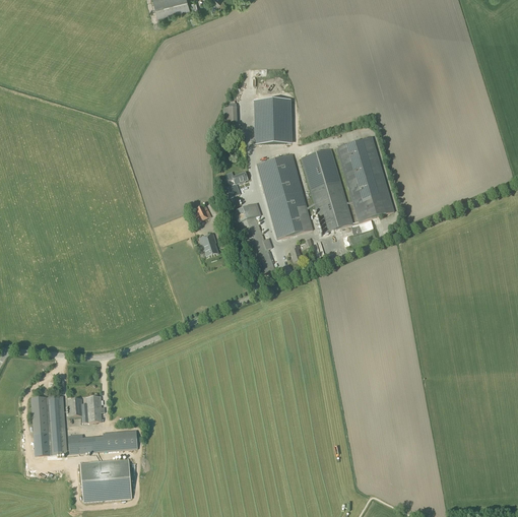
[(155,0),(159,15),(169,13),(192,8),(189,0),(155,0)]
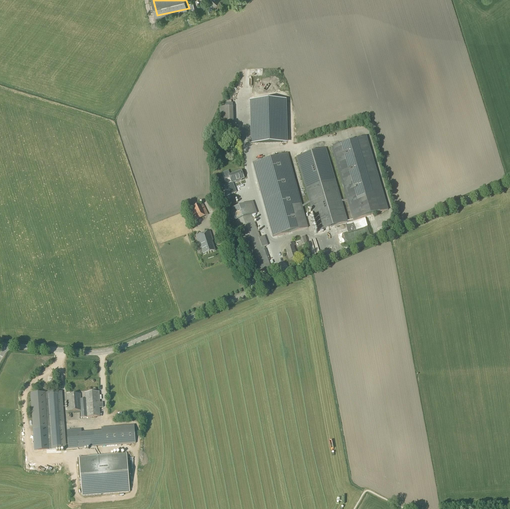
[(253,141),(263,141),(283,140),(282,98),(275,98),(266,98),(262,98),(252,98),(253,141)]
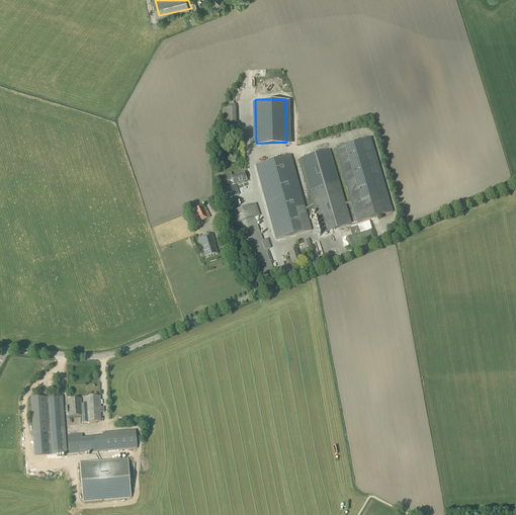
[(225,126),(239,125),(238,105),(224,105),(225,126)]
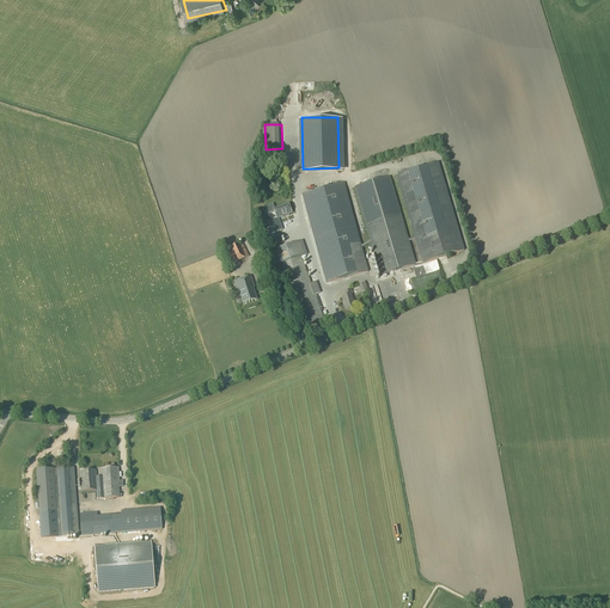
[(467,247),(440,160),(398,172),(418,235),(410,237),(391,173),(357,184),(383,272),(418,262),(410,238),(418,237),(425,260),(467,247)]
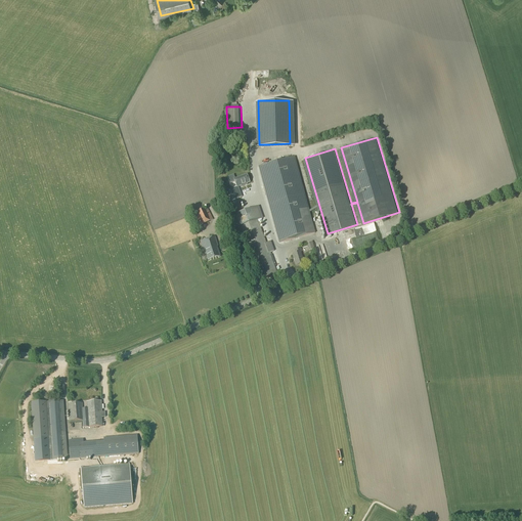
[(280,241),(283,241),(317,230),(297,154),(260,164),(280,241)]
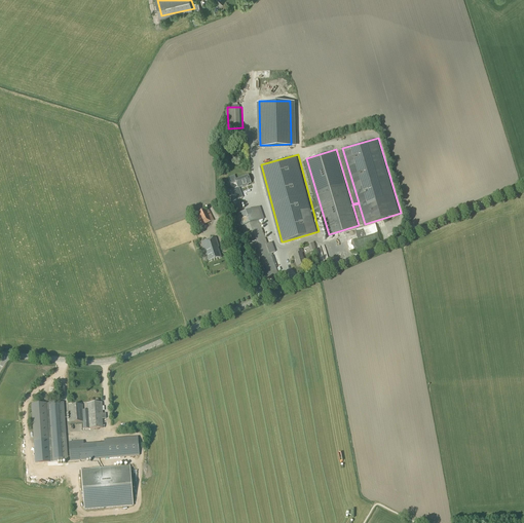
[(245,185),(250,183),(250,182),(253,181),(250,173),(236,178),(239,185),(224,190),(232,211),(245,207),(240,196),(245,195),(241,185),(244,184),(245,185)]
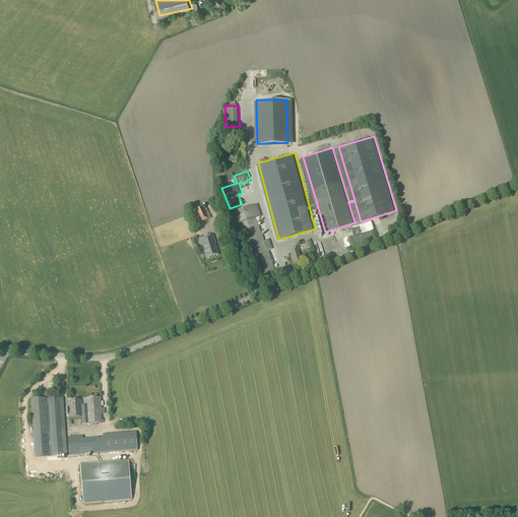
[(266,239),(258,215),(263,213),(259,202),(231,212),(238,232),(243,230),(247,242),(246,242),(247,243),(248,243),(259,276),(277,270),(269,248),(274,247),(270,237),(266,239)]
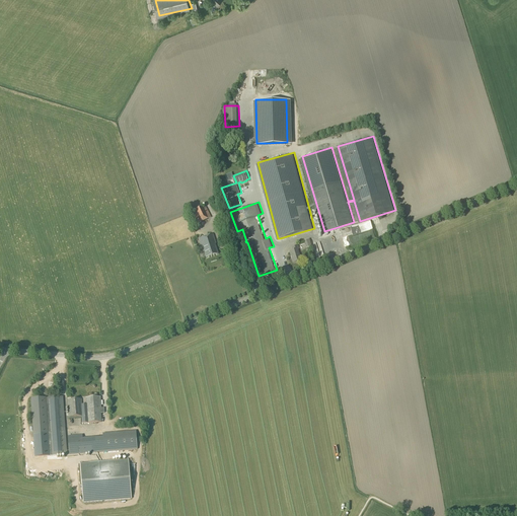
[(201,221),(213,215),(207,204),(195,210),(201,221)]
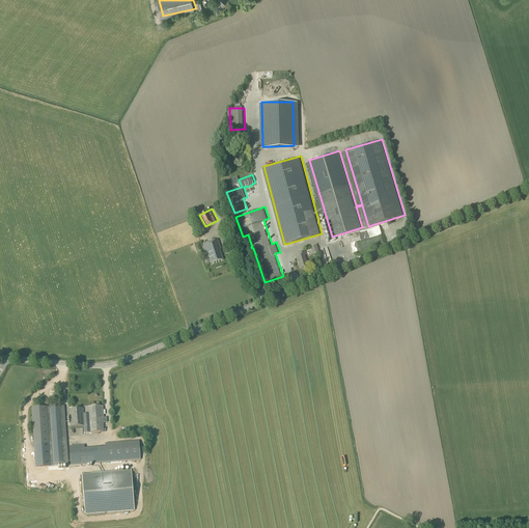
[(232,240),(230,234),(226,221),(222,222),(226,237),(228,242),(232,240)]
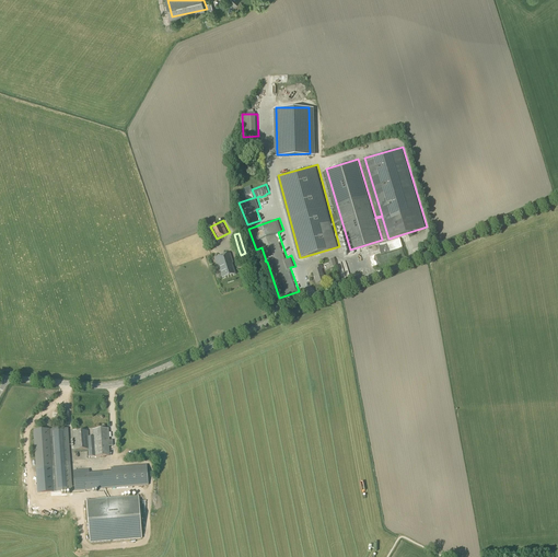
[(237,271),(233,260),(234,260),(232,251),(218,255),(221,268),(222,268),(224,275),(237,271)]
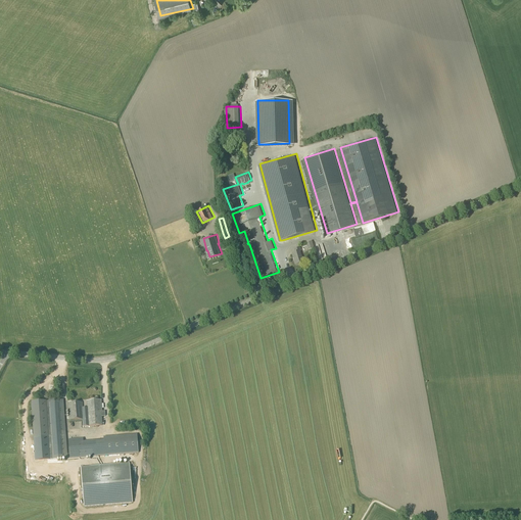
[(297,263),(305,261),(302,249),(303,248),(302,245),(295,247),(296,250),(293,251),(297,263)]
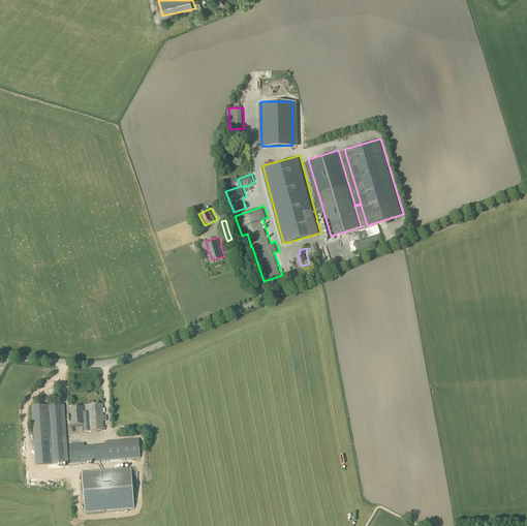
[(52,440),(54,460),(69,459),(66,402),(50,403),(49,403),(33,404),(35,441),(52,440)]
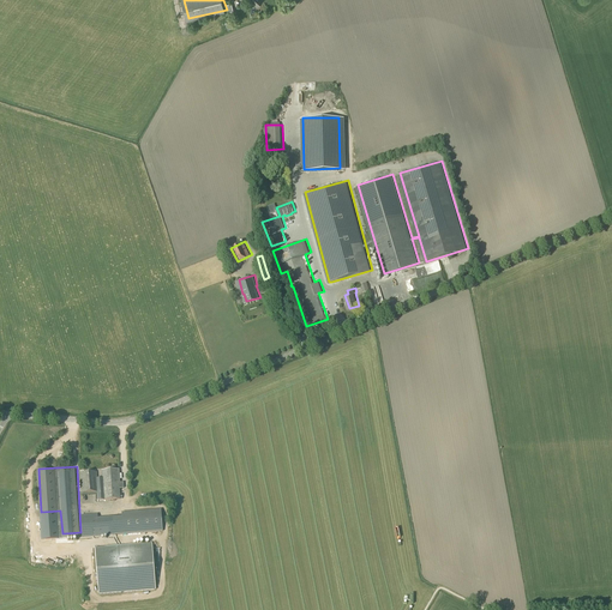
[(121,479),(121,466),(105,467),(105,475),(100,475),(100,469),(82,470),(83,490),(100,489),(100,497),(123,496),(123,485),(126,485),(126,479),(121,479)]
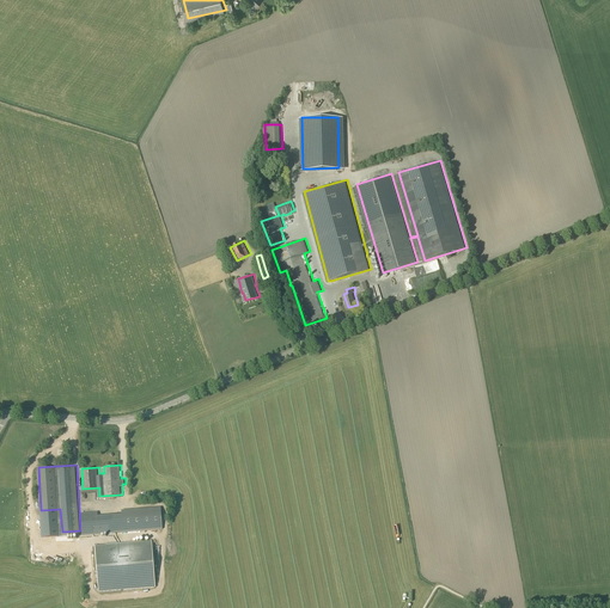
[(164,526),(163,504),(123,508),(124,511),(99,514),(99,510),(83,511),(84,533),(116,530),(164,526)]
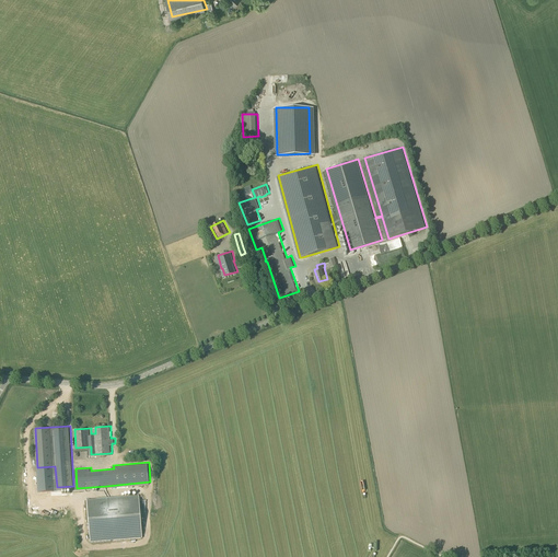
[(143,536),(140,494),(89,498),(92,540),(143,536)]
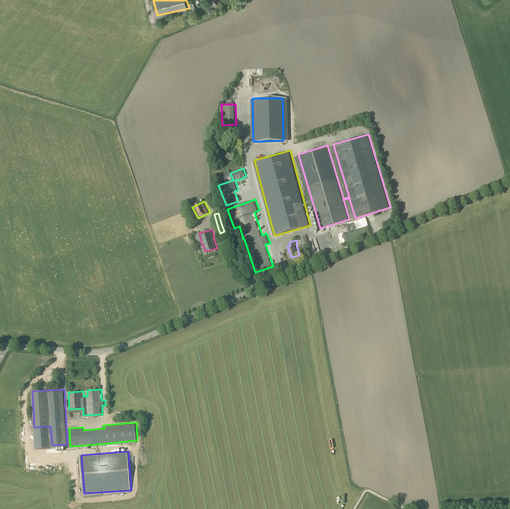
All buildings are outlined.
